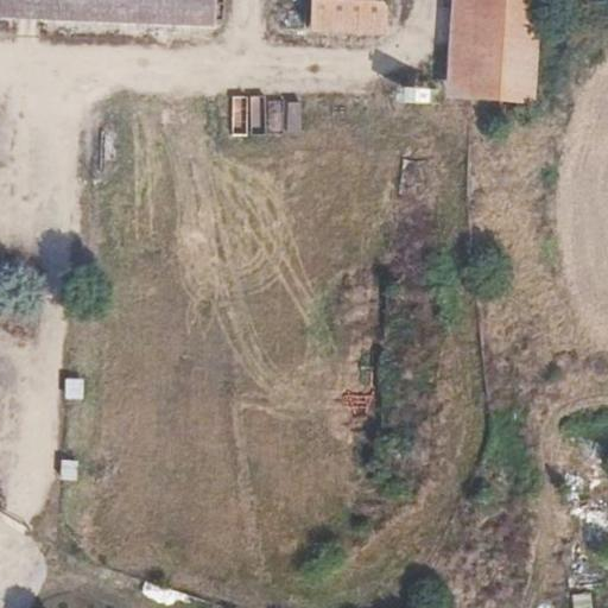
[(215,0),(0,0),(0,18),(214,26),(215,0)]
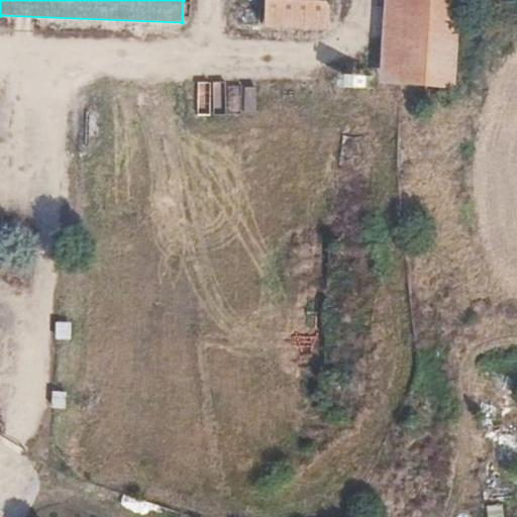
[(327,0),(266,0),(265,25),(327,27),(327,0)]
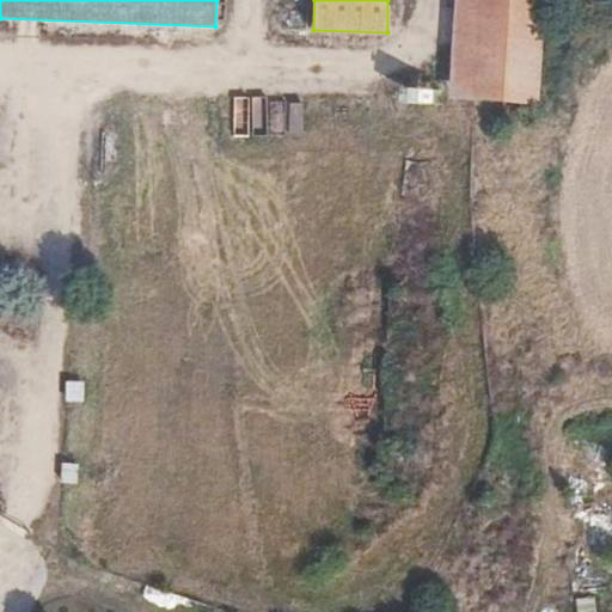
[(454,0),(448,97),(534,105),(542,0),(454,0)]
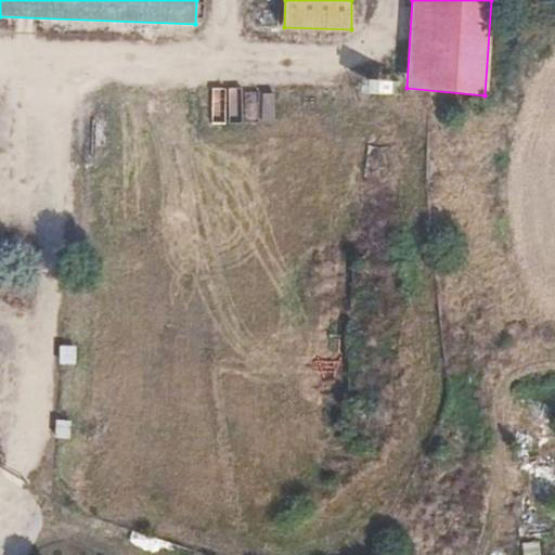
[(233,91),(214,91),(215,126),(234,125),(233,91)]
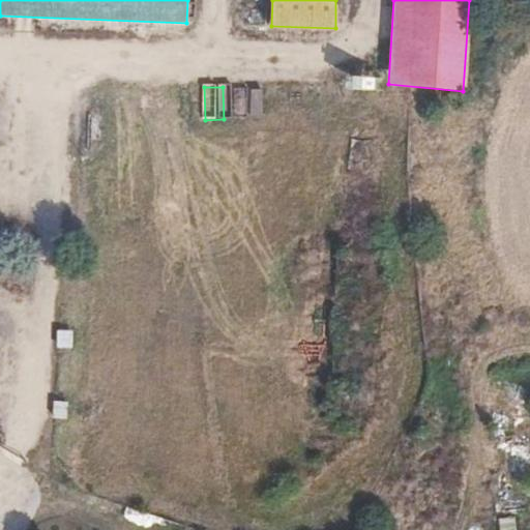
[(70,332),(60,331),(59,348),(70,348),(70,332)]
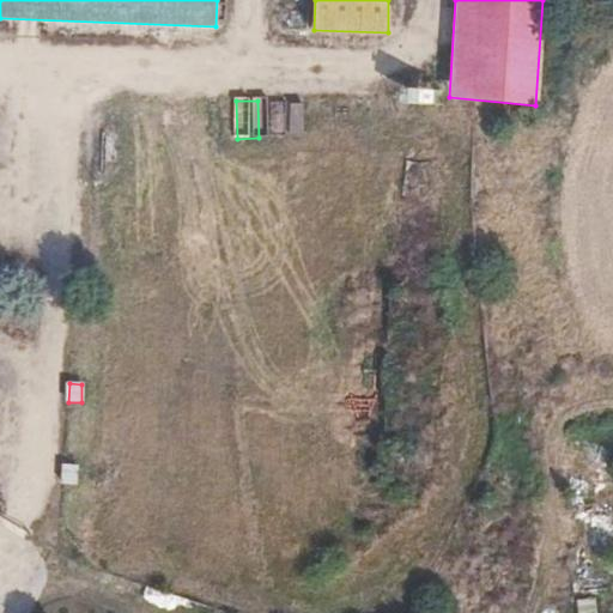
[(78,466),(65,465),(62,484),(76,485),(78,466)]
